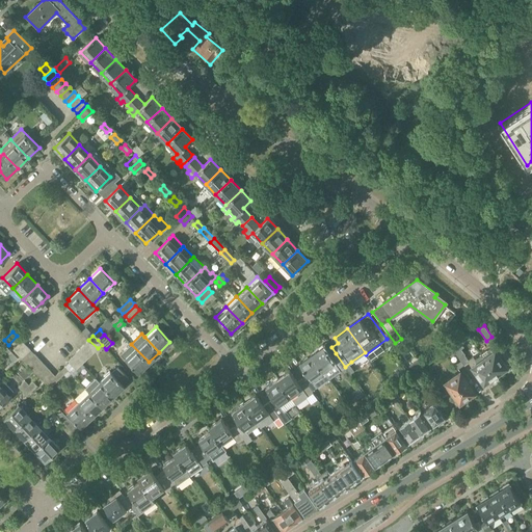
[(98,348),(88,340),(83,345),(91,353),(98,348)]
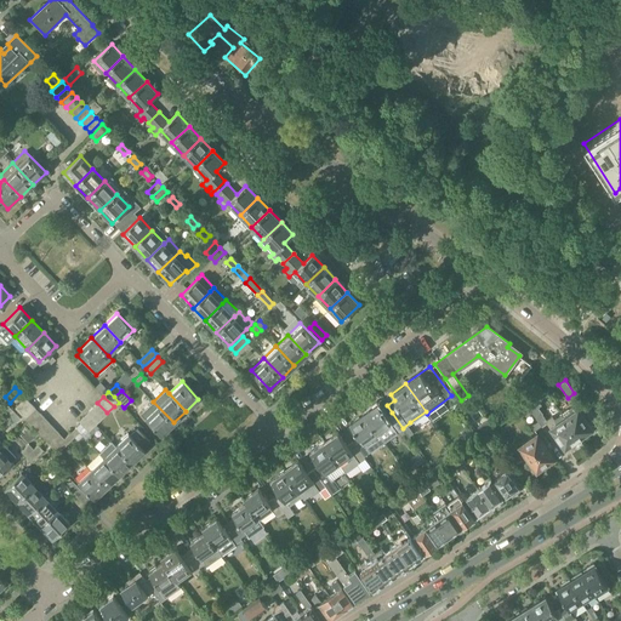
[(20,414),(29,403),(24,398),(15,408),(20,414)]
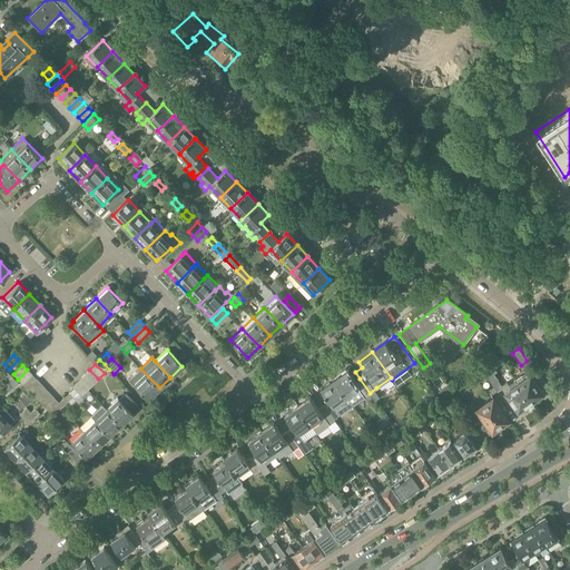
[(140,369),(128,380),(133,383),(147,400),(159,387),(140,369)]
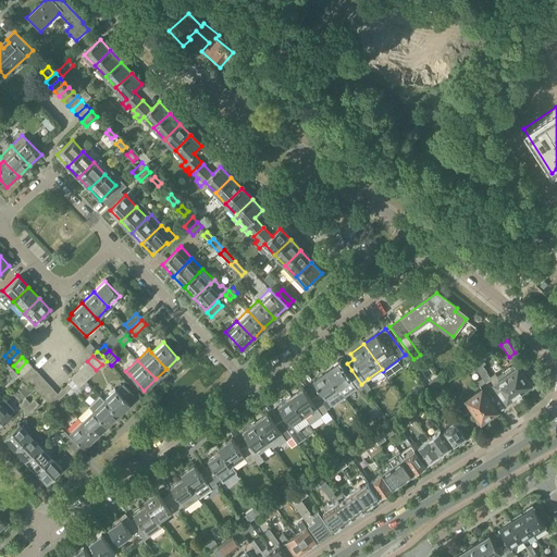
[(473,364),(481,375),(486,371),(480,360),(473,364)]
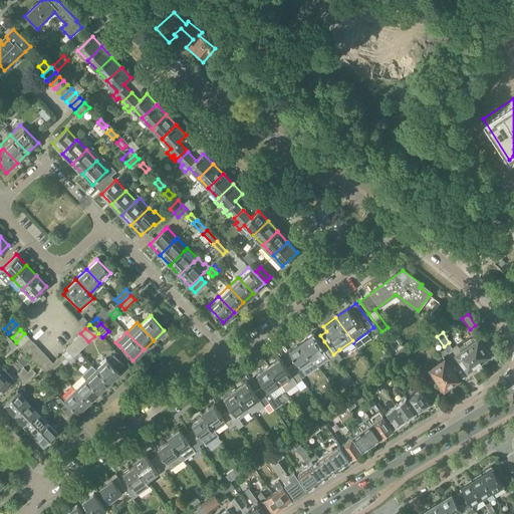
[(7,343),(11,339),(5,333),(1,336),(7,343)]
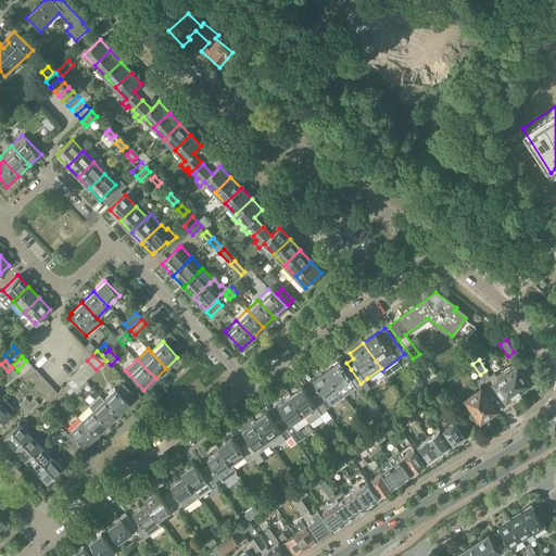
[(32,366),(26,361),(17,370),(22,375),(32,366)]
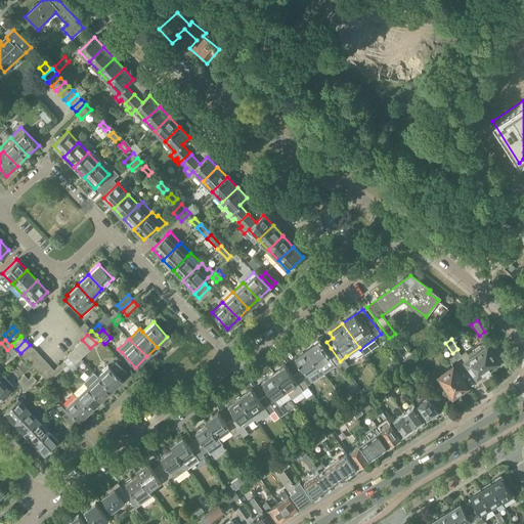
[(90,348),(82,340),(78,344),(86,353),(90,348)]
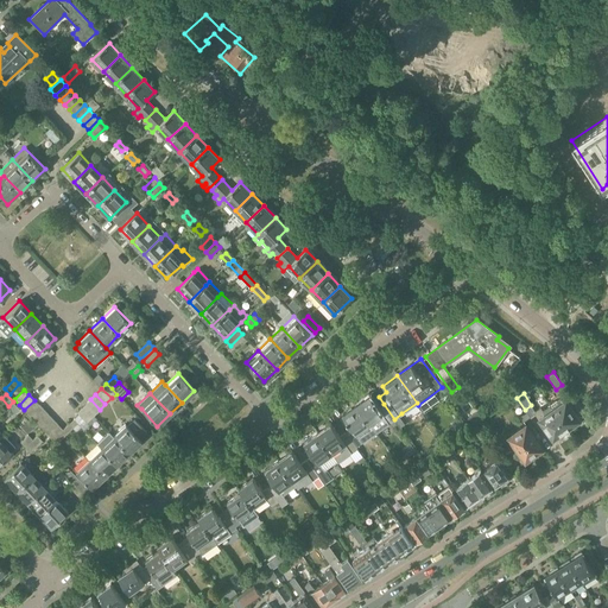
[(394,419),(384,404),(378,409),(369,396),(355,405),(369,424),(382,415),(388,423),(394,419)]
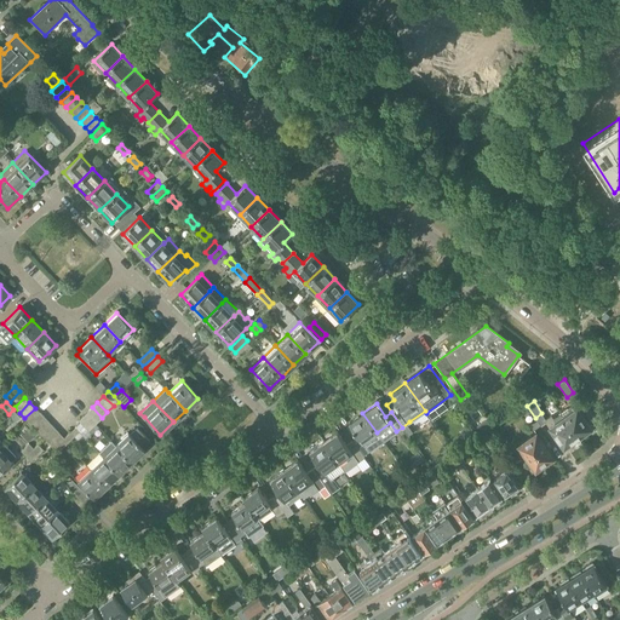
[(561,413),(579,440),(585,435),(586,432),(591,428),(574,403),(561,413)]
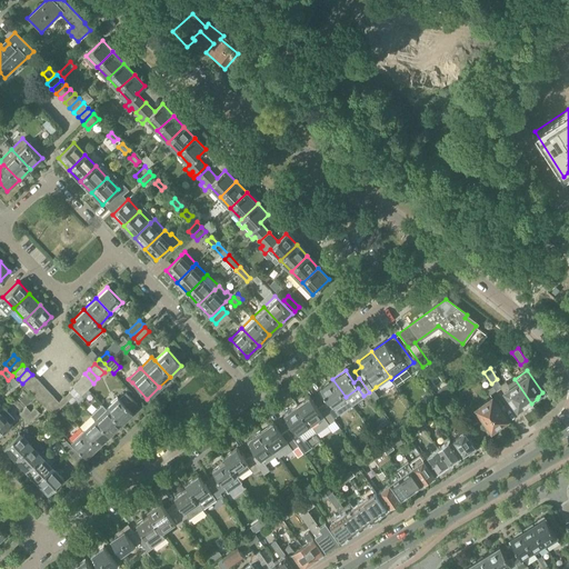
[(491,383),(483,372),(478,376),(490,393),(496,390),(491,383)]
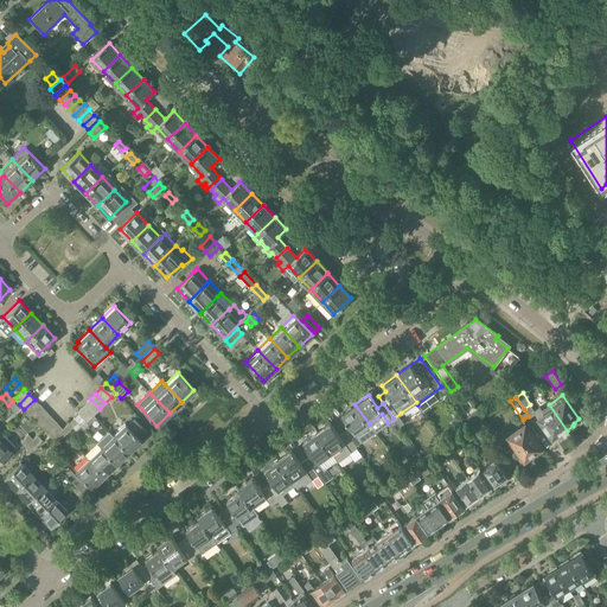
[(100,409),(90,398),(85,403),(95,413),(100,409)]
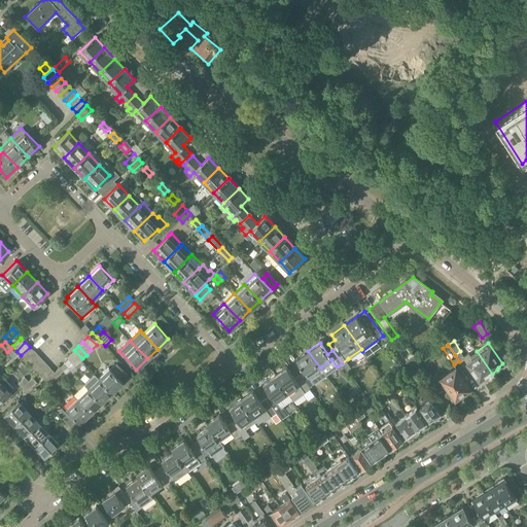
[(30,347),(21,355),(25,359),(34,351),(30,347)]
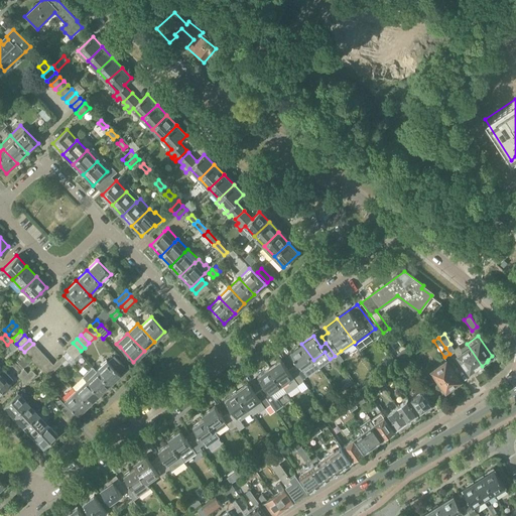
[(11,341),(7,345),(13,351),(16,347),(14,345),(11,341)]
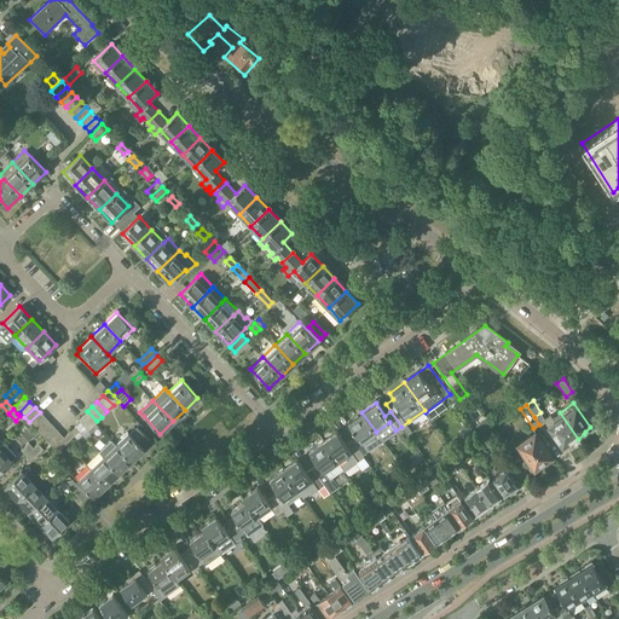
[(97,421),(87,411),(77,420),(80,422),(74,427),(82,435),(97,421)]
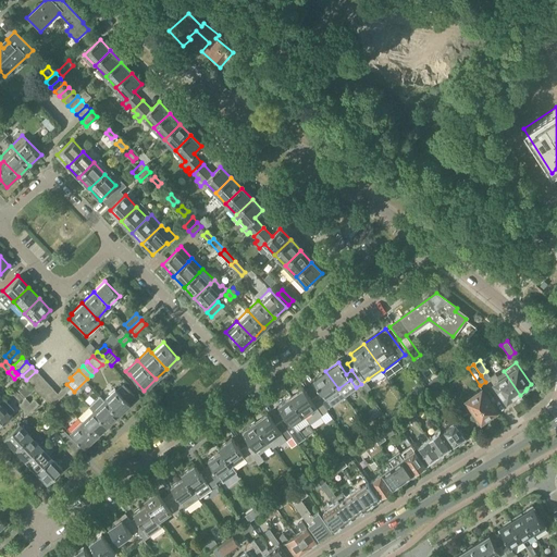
[(36,371),(26,380),(31,384),(39,375),(36,371)]
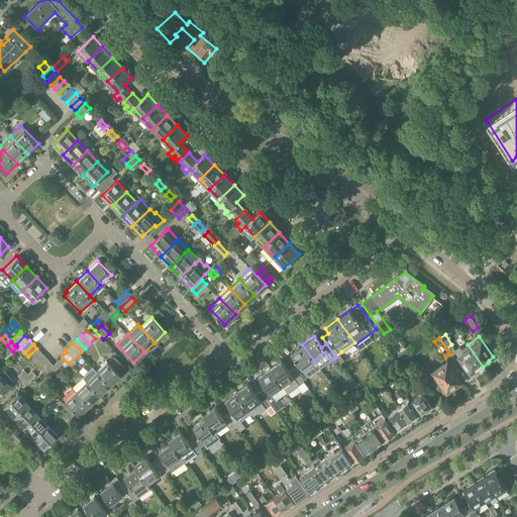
[(314,360),(302,344),(291,352),(299,364),(294,367),(303,380),(308,376),(303,369),(314,360)]
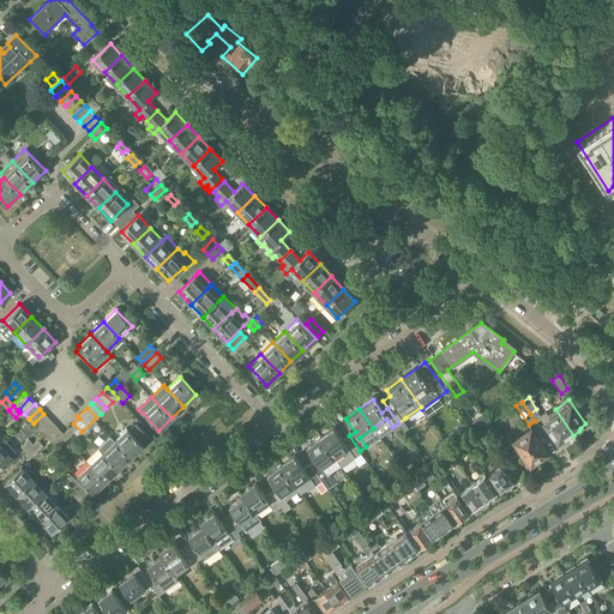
[(573,435),(555,409),(548,414),(546,411),(540,416),(543,422),(559,443),(564,439),(567,440),(573,435)]
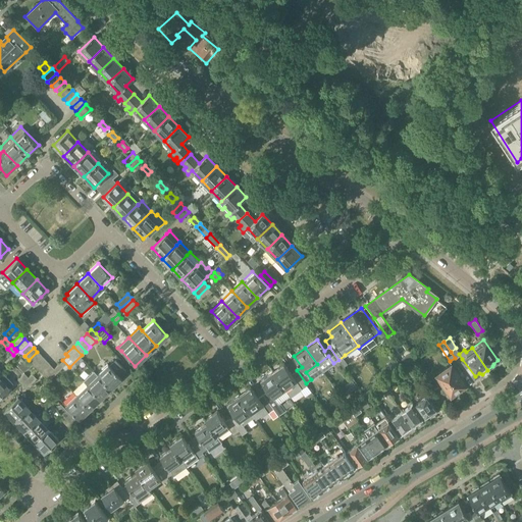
[(42,356),(37,352),(29,360),(33,364),(42,356)]
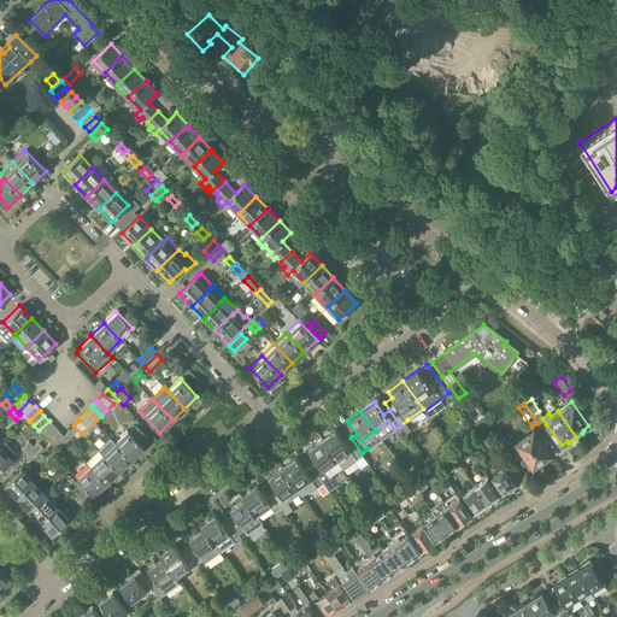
[(474,424),(480,432),(489,424),(485,417),(474,424)]
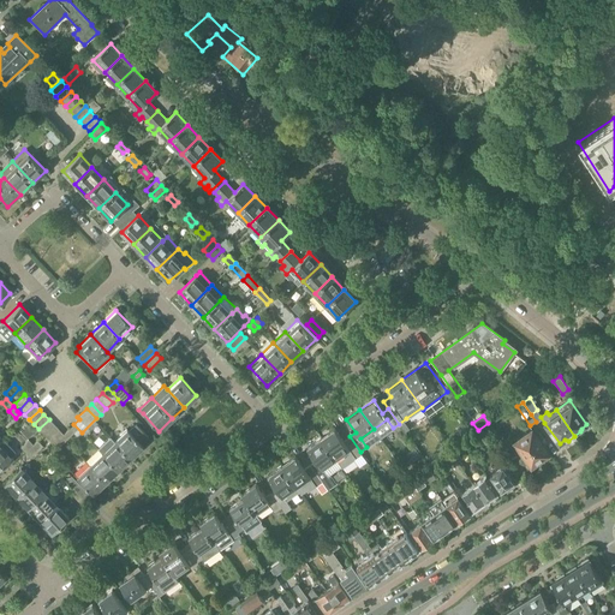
[(54,424),(49,419),(39,429),(43,435),(54,424)]
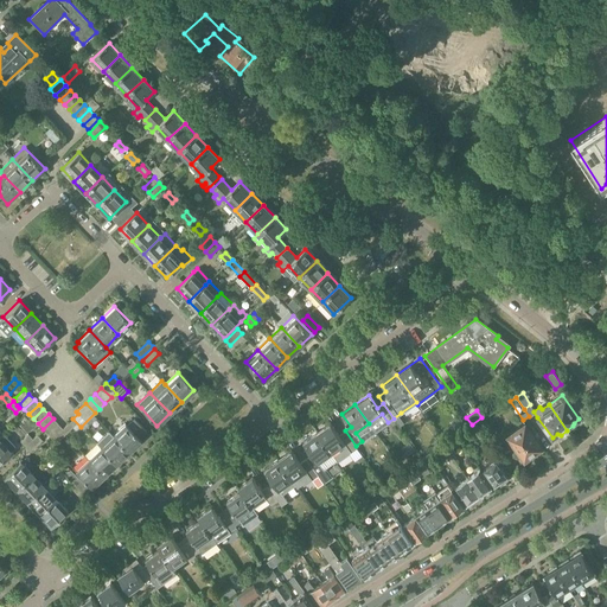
[(58,423),(53,419),(43,429),(48,434),(58,423)]
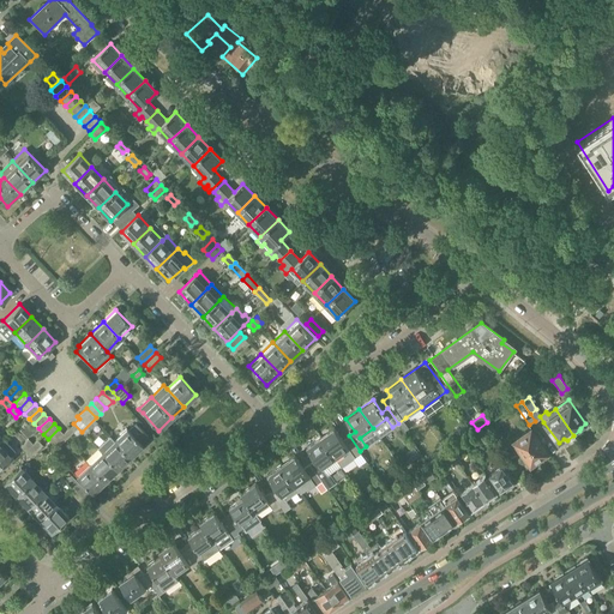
[(114,440),(130,457),(143,445),(140,443),(148,437),(136,423),(128,429),(126,428),(114,440)]
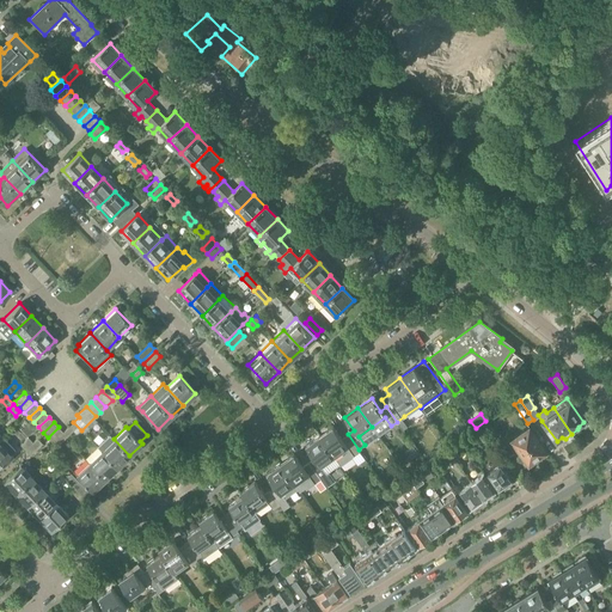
[(62,432),(67,436),(74,429),(69,426),(62,432)]
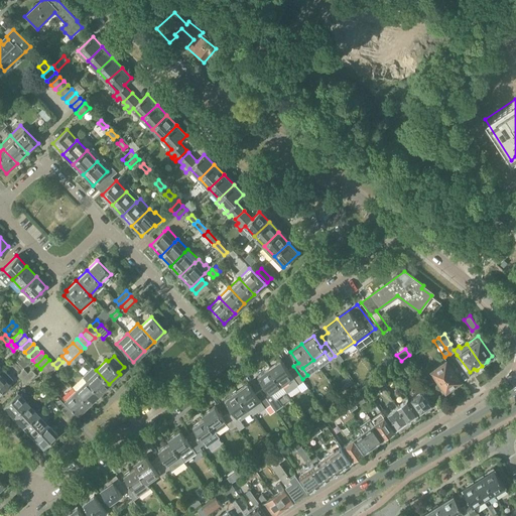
[(280,359),(269,367),(281,385),(284,389),(295,381),(297,384),(303,380),(302,379),(293,366),(288,370),(280,359)]
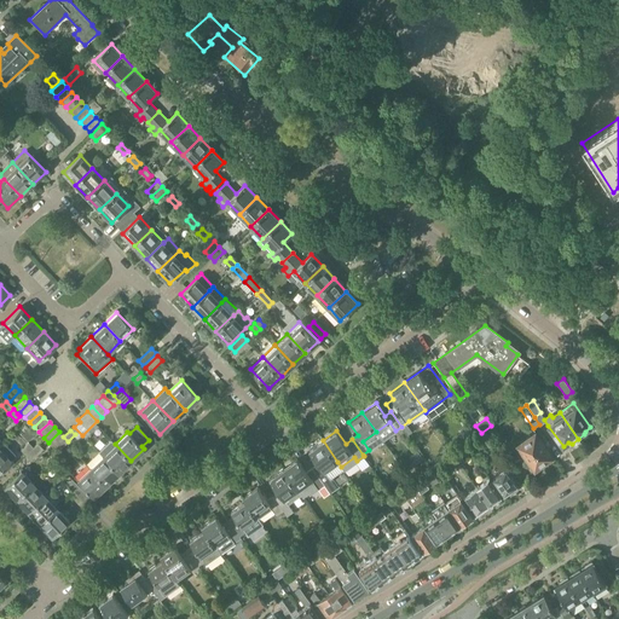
[(59,432),(48,443),(53,447),(63,437),(59,432)]
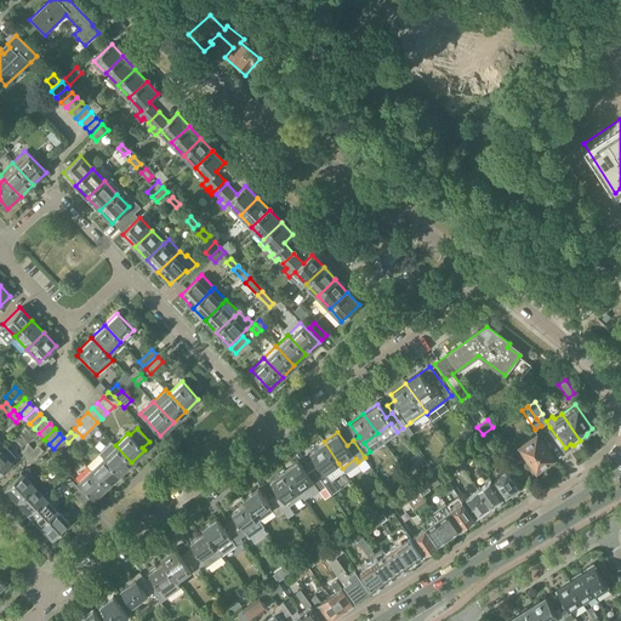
[(517,450),(523,457),(528,455),(537,467),(553,455),(546,446),(550,444),(546,439),(542,442),(536,433),(520,445),(522,446),(517,450)]
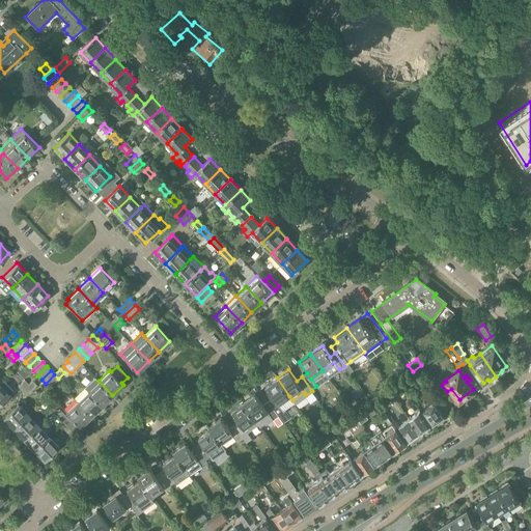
[(424,381),(417,371),(413,374),(419,384),(424,381)]
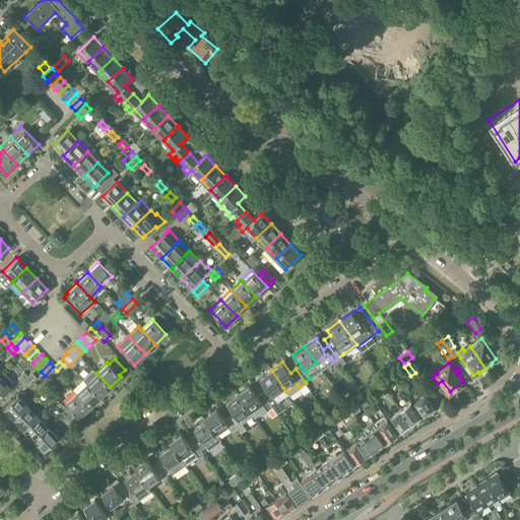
[(57,371),(53,367),(45,376),(48,379),(57,371)]
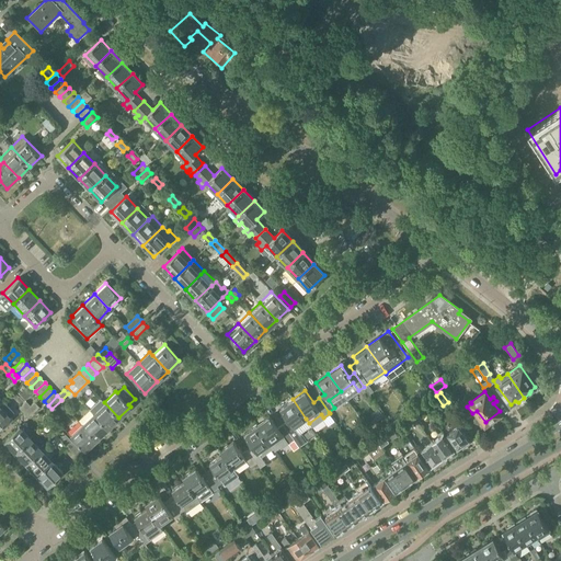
[(306,419),(293,399),(279,408),(288,420),(283,423),(294,438),(299,447),(307,442),(301,434),(299,435),(296,431),(300,427),(298,424),(306,419)]
